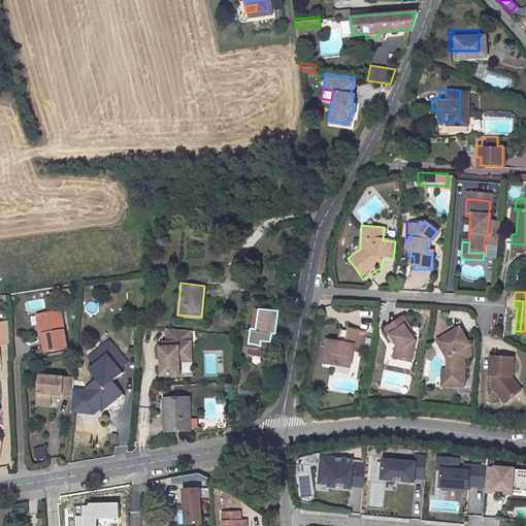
[(59,309),(38,313),(41,332),(44,351),(64,348),(59,309)]
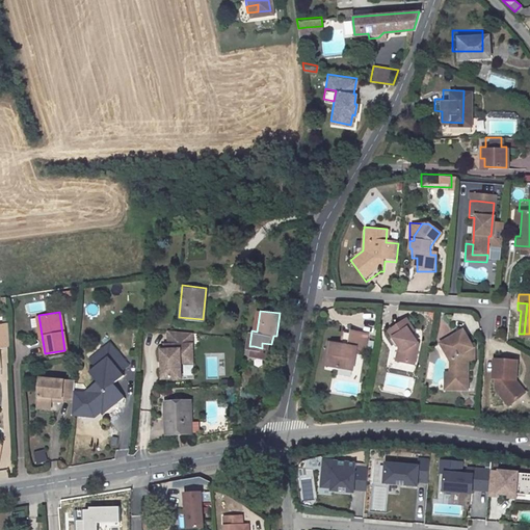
[(391,328),(404,360),(398,363),(397,370),(414,373),(418,349),(413,339),(419,336),(411,319),(391,328)]
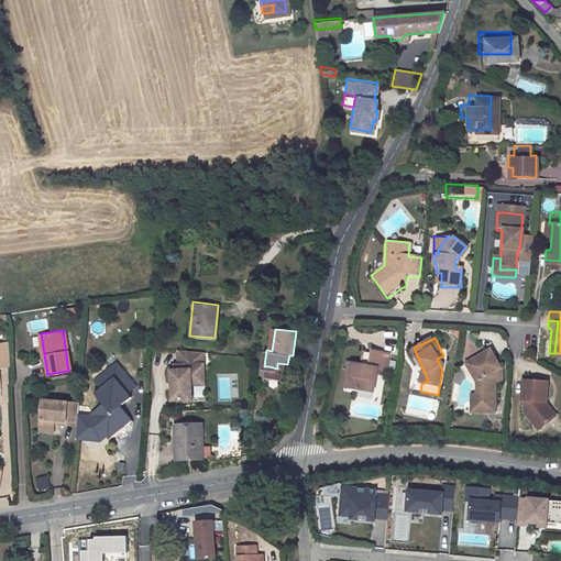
[(0,365),(10,364),(9,340),(0,341),(0,365)]
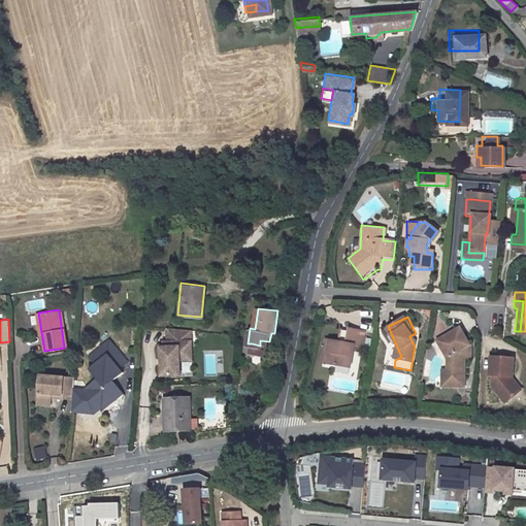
[(344,340),(331,337),(328,361),(348,365),(351,347),(360,349),(363,328),(348,326),(344,340)]
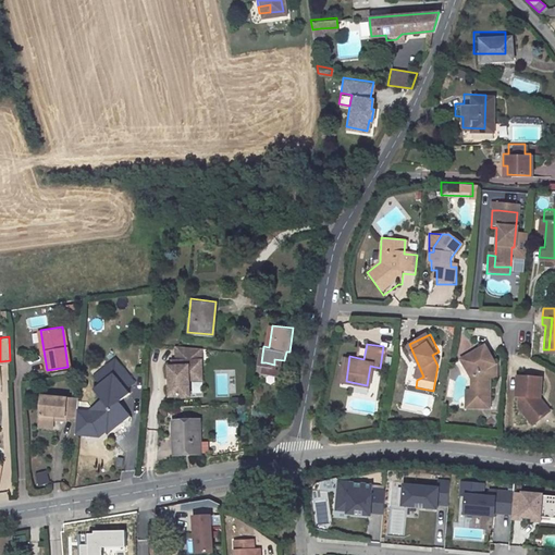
[(470,377),(470,389),(470,398),(489,398),(489,375),(495,375),(495,364),(496,364),(485,346),(464,359),(472,375),(470,377)]
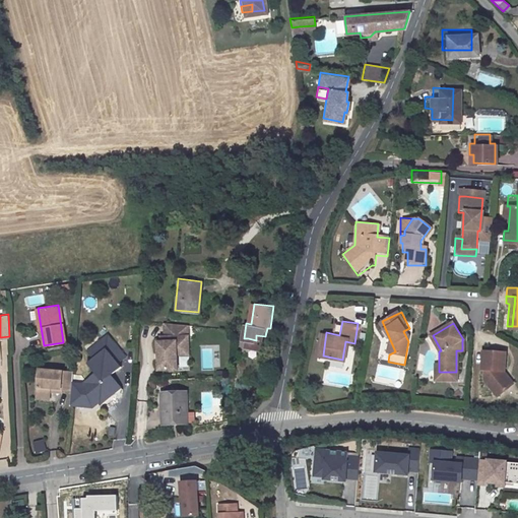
[(158,369),(179,369),(178,353),(190,353),(189,326),(167,327),(168,341),(157,341),(158,369)]
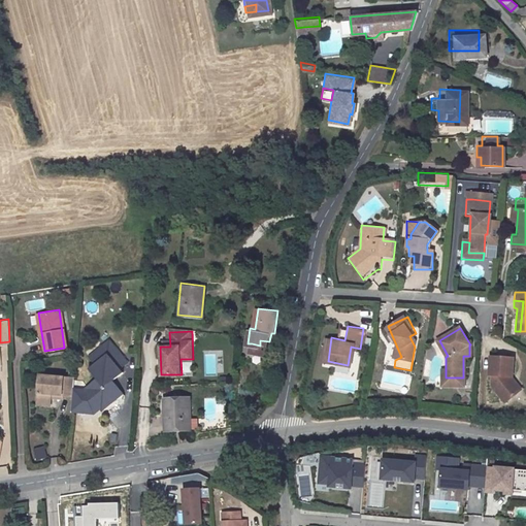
[(325,336),(321,360),(328,361),(331,337),(325,336)]
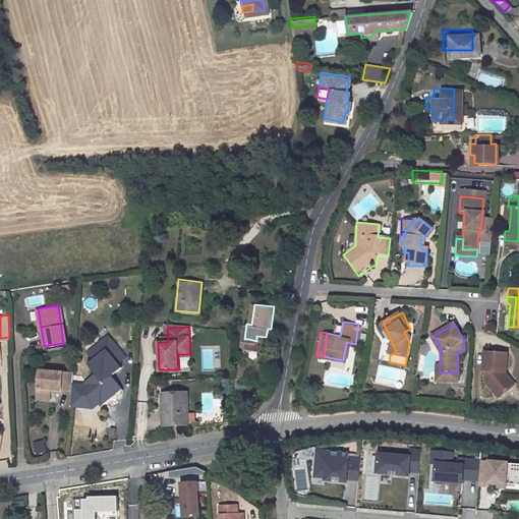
[(94,357),(88,362),(95,371),(84,381),(99,399),(117,384),(110,375),(119,366),(116,363),(125,355),(107,333),(92,346),(98,354),(94,357)]
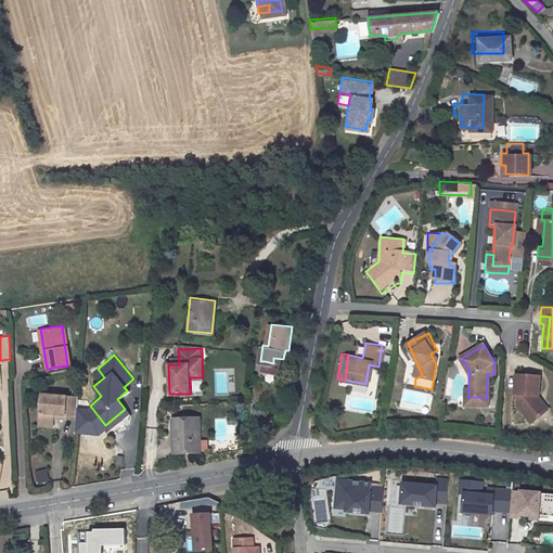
[(273,363),(272,370),(282,372),(282,370),(283,359),(273,358),(273,363)]
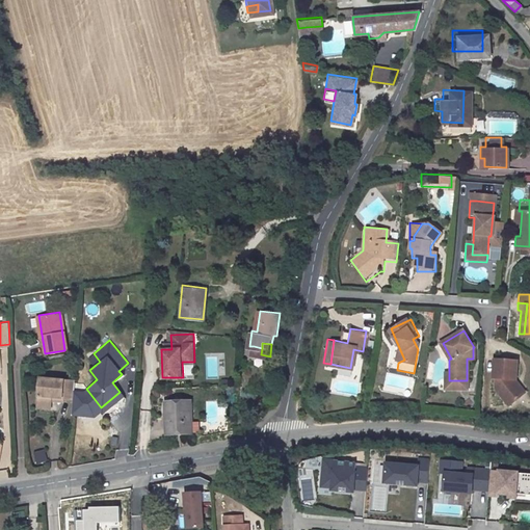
[(94,353),(88,356),(96,365),(100,362),(94,353)]
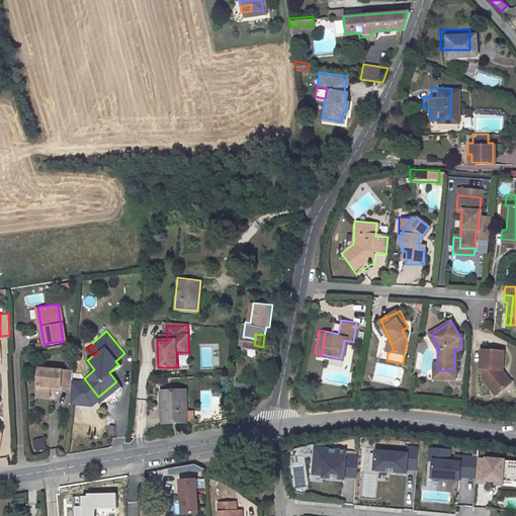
[(484,372),(483,387),(497,404),(512,391),(501,376),(501,368),(501,367),(503,367),(505,350),(483,348),(481,372),(484,372)]
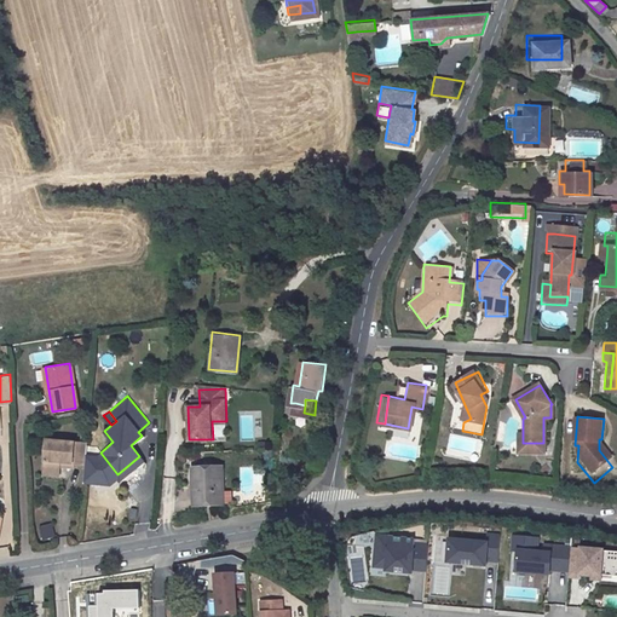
[(515,451),(543,451),(543,443),(523,443),(523,432),(517,432),(515,451)]
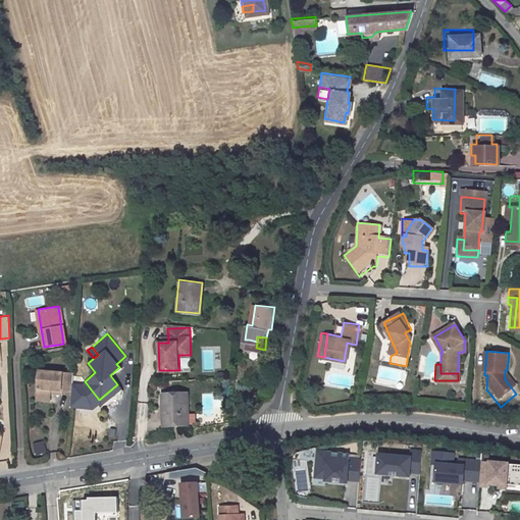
[(39,368),(36,392),(48,393),(49,391),(49,386),(61,387),(70,388),(72,371),(39,368)]
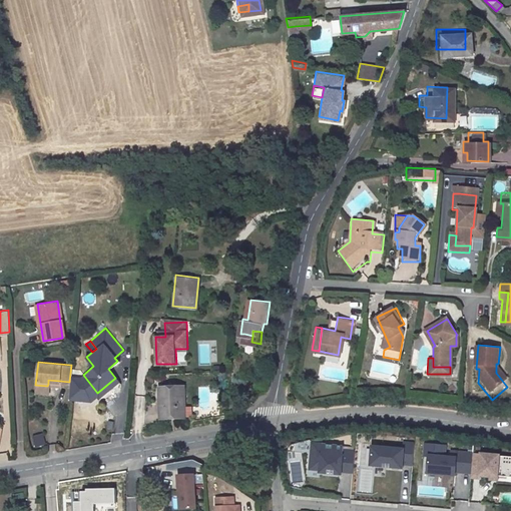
[(496,373),(507,387),(510,383),(510,382),(496,365),(496,373)]
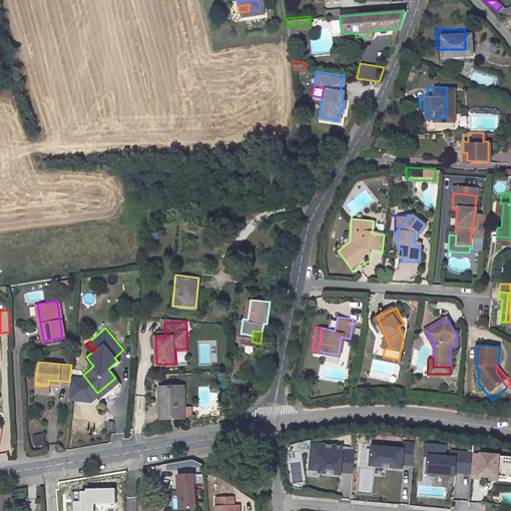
[(182,385),(157,386),(157,396),(160,396),(161,406),(158,406),(158,416),(177,415),(176,406),(183,406),(182,385)]
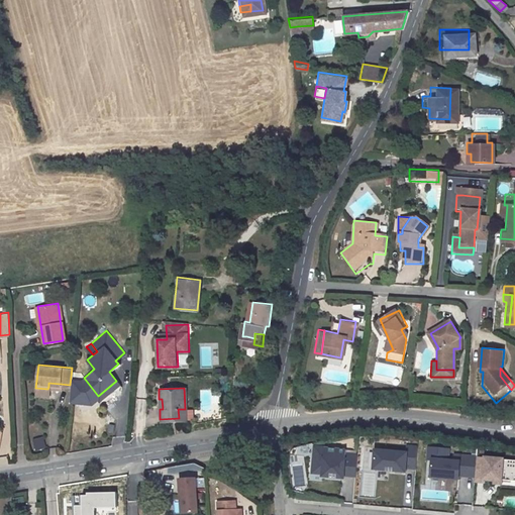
[(325,457),(326,447),(316,446),(315,456),(325,457)]
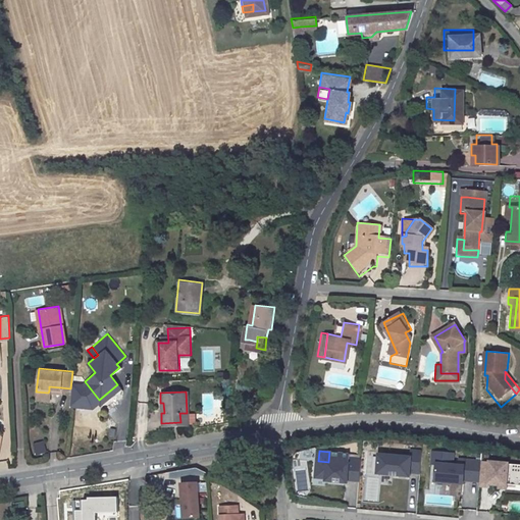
[(421,473),(423,452),(413,451),(412,458),(380,455),(378,474),(411,477),(411,472),(421,473)]
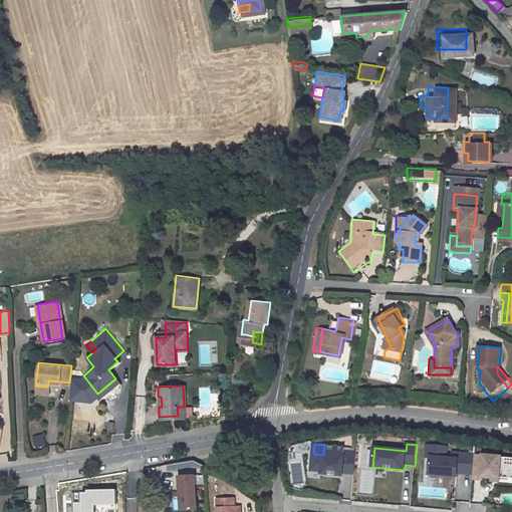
[(354,473),(356,453),(345,452),(345,447),(324,445),(323,455),(313,454),(311,470),(322,471),(322,473),(342,476),(343,472),(343,470),(345,470),(345,473),(354,473)]
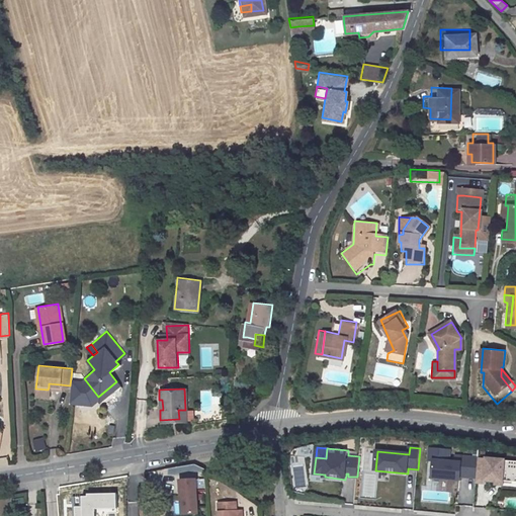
[(477,479),(479,458),(457,456),(456,462),(451,462),(452,451),(431,448),(430,460),(435,461),(433,479),(455,481),(456,479),(461,479),(461,477),(477,479)]
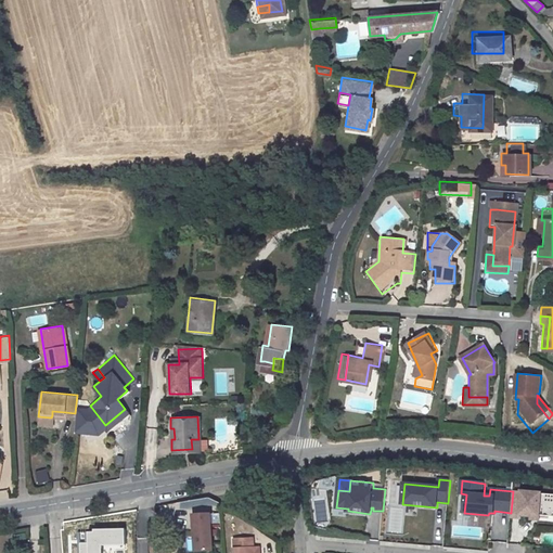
[(552,517),(552,494),(513,491),(511,513),(511,517),(521,518),(521,515),(540,517),(540,516),(552,517)]
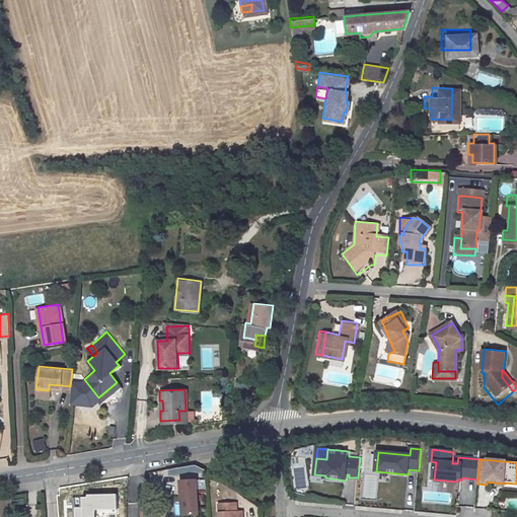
[(195,481),(178,482),(180,515),(197,514),(195,481)]
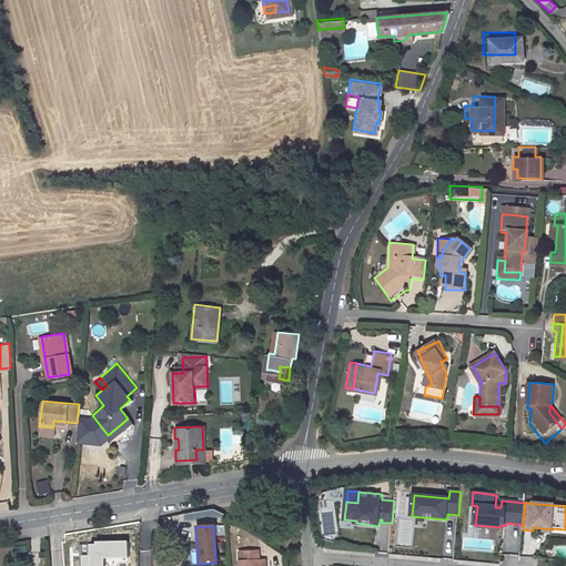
[(103,565),(104,557),(128,556),(128,539),(95,541),(95,543),(78,543),(78,565),(103,565)]
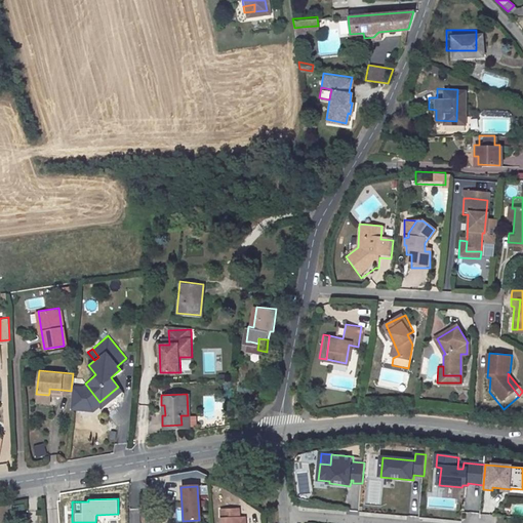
[(218,504),(219,522),(238,522),(238,515),(237,504),(218,504)]
